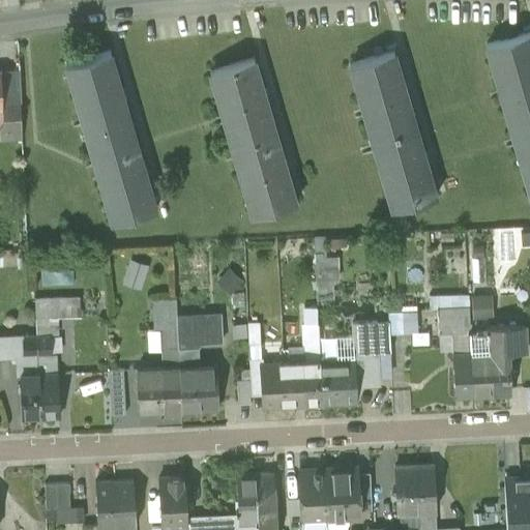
[(512,113),(517,127),(529,122),(529,39),(528,32),(491,43),(496,59),(490,60),(495,78),(501,77),(506,94),(500,96),(506,114),(512,113)]
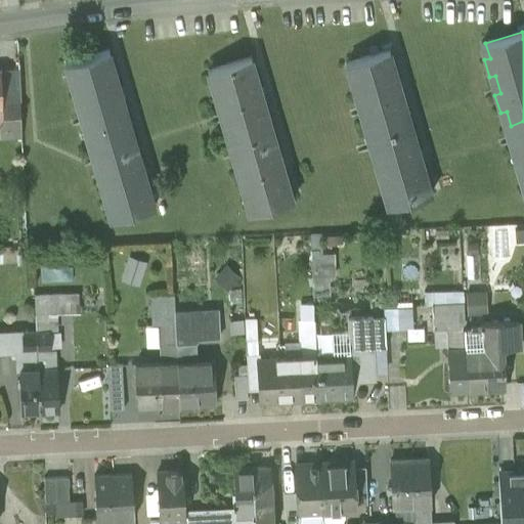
[(490,58),(485,43),(480,44),(484,59),(490,58)]
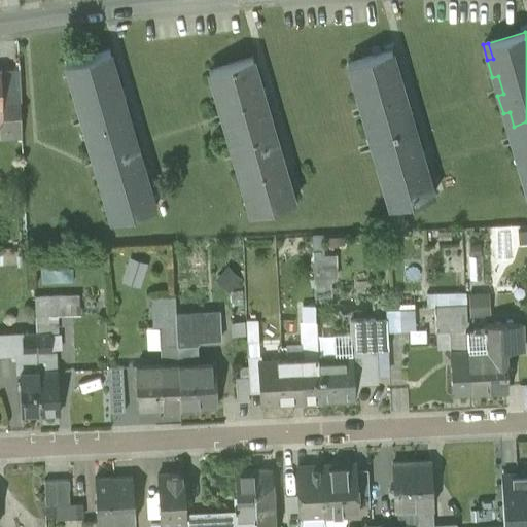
[(370,117),(374,134),(411,123),(390,51),(347,65),(353,84),(359,82),(363,98),(357,99),(363,119),(370,117)]
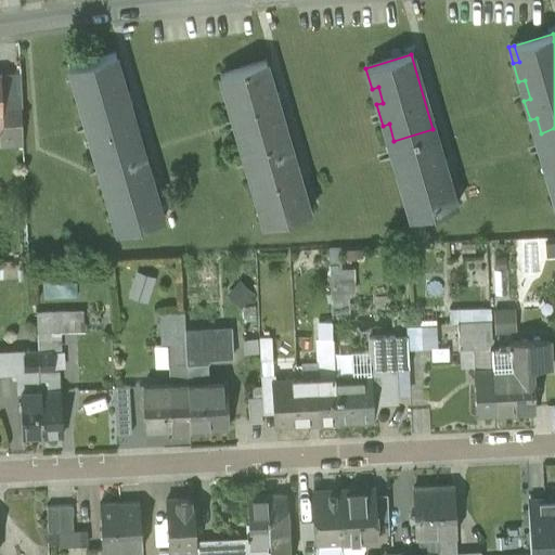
[(94,133),(101,155),(140,143),(113,55),(75,66),(81,88),(75,89),(89,136),(94,133)]
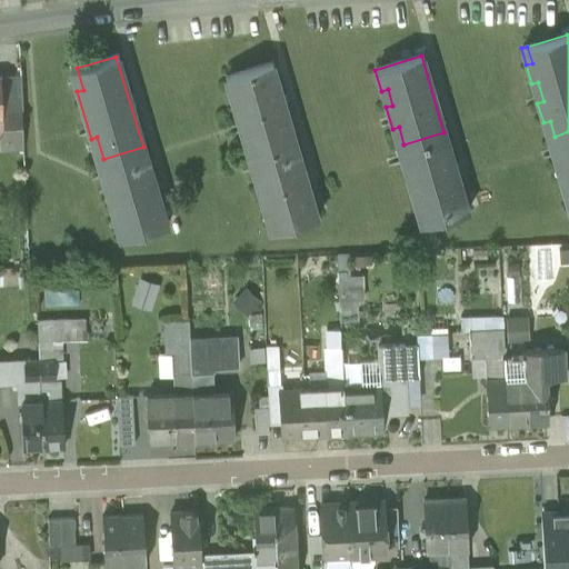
[(249,135),(255,151),(293,140),(271,63),(225,77),(231,99),(238,98),(242,112),(236,115),(242,137),(249,135)]
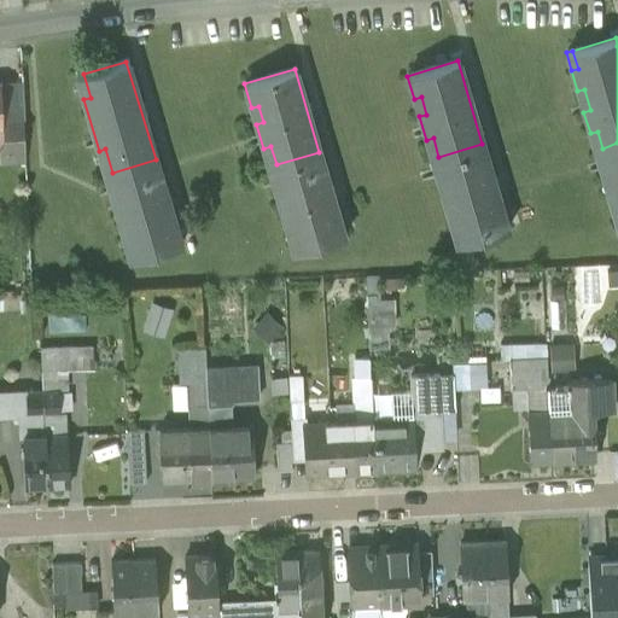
[(76,76),(83,99),(91,98),(83,74),(76,76)]
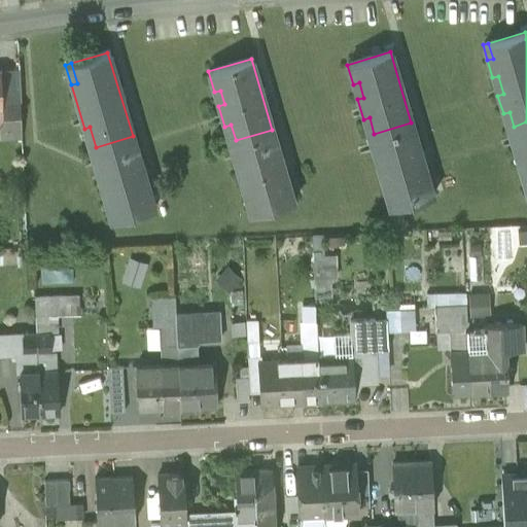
[(0,75),(1,103),(6,103),(20,102),(19,70),(0,71),(0,75)]
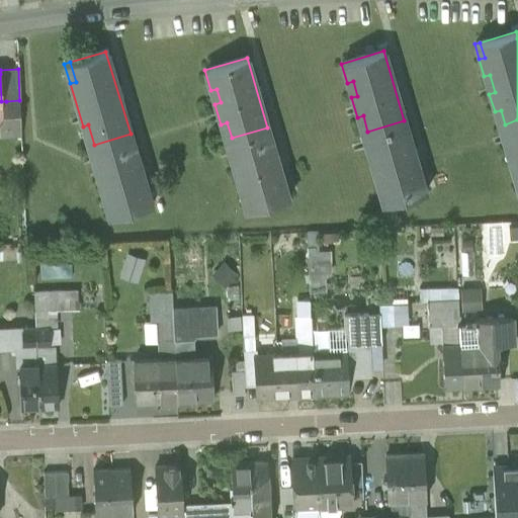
[(490,75),(484,76),(489,94),(495,92),(490,75)]
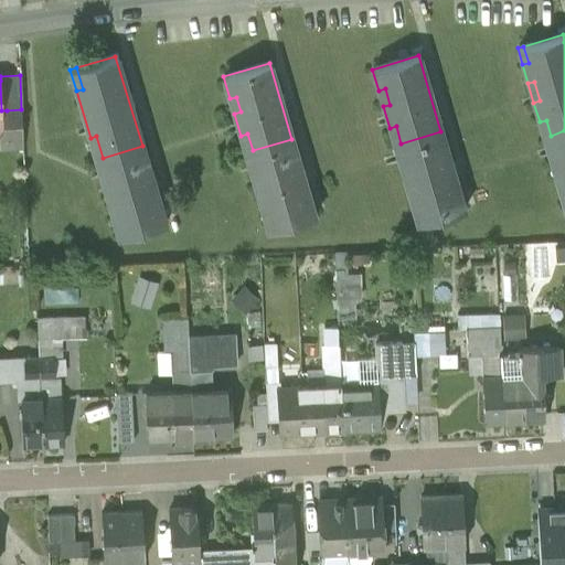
[(379,91),(383,106),(390,105),(385,88),(379,91)]
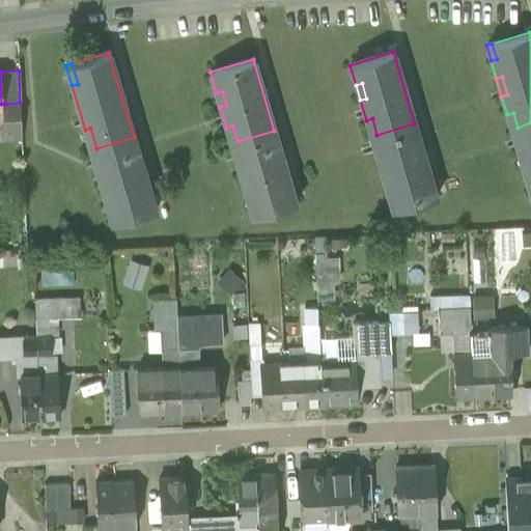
[(216,92),(220,107),(226,105),(222,91),(216,92)]
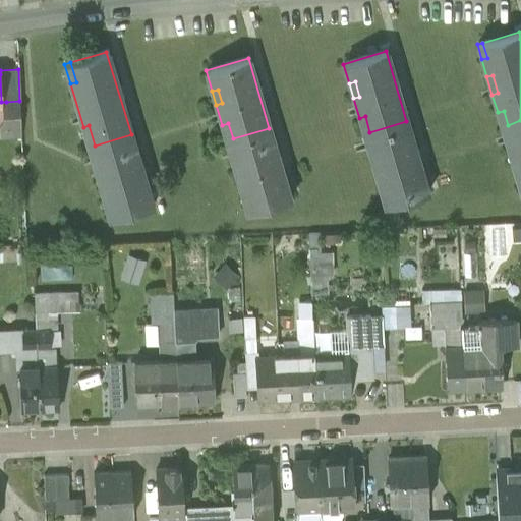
[(21,137),(19,101),(6,102),(8,138),(21,137)]
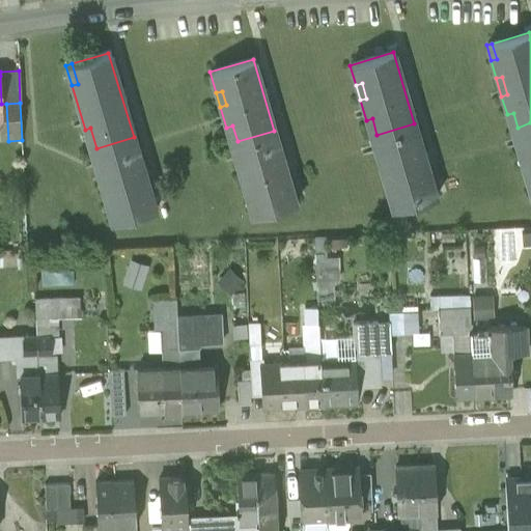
[(513,113),(507,114),(511,129),(518,128),(513,113)]
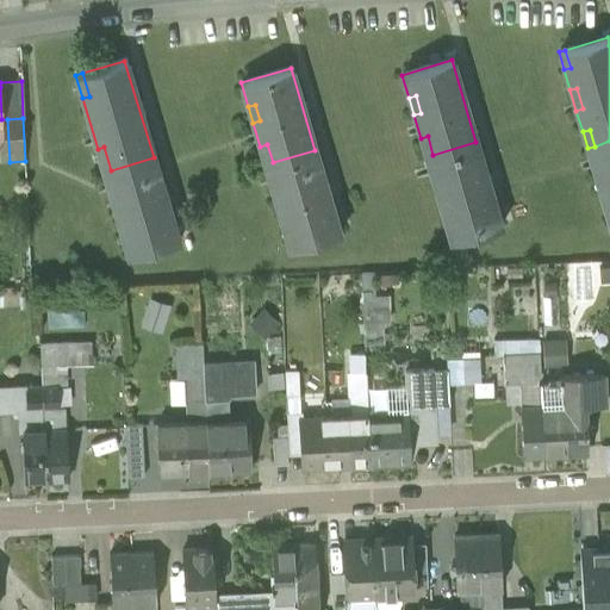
[(421,138),(427,156),(433,155),(428,136),(421,138)]
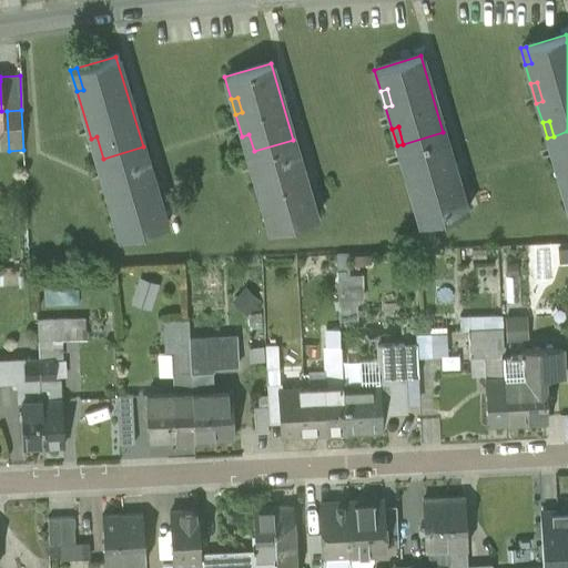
[(567,131),(554,137),(547,138),(554,160),(559,159),(564,174),(558,176),(565,199),(567,196),(567,131)]
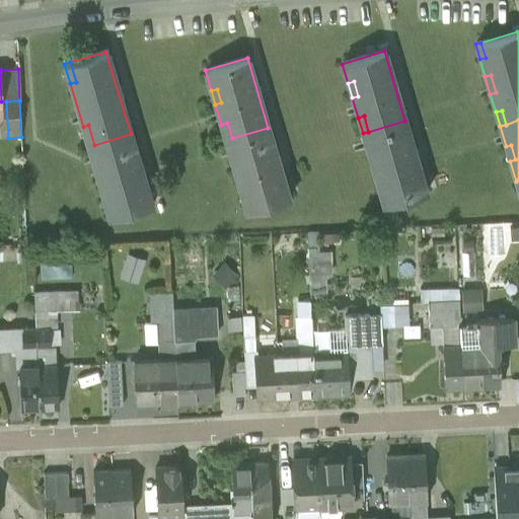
[(425,191),(404,121),(368,132),(363,133),(368,153),(374,151),(378,165),(372,167),(378,188),(384,186),(388,202),(425,191)]
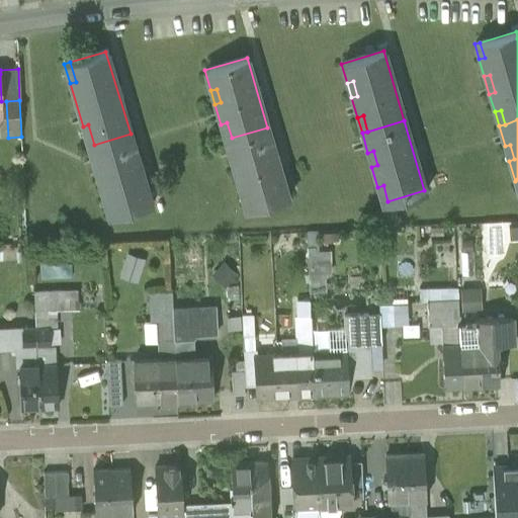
[(221,124),(226,140),(232,138),(227,122),(221,124)]
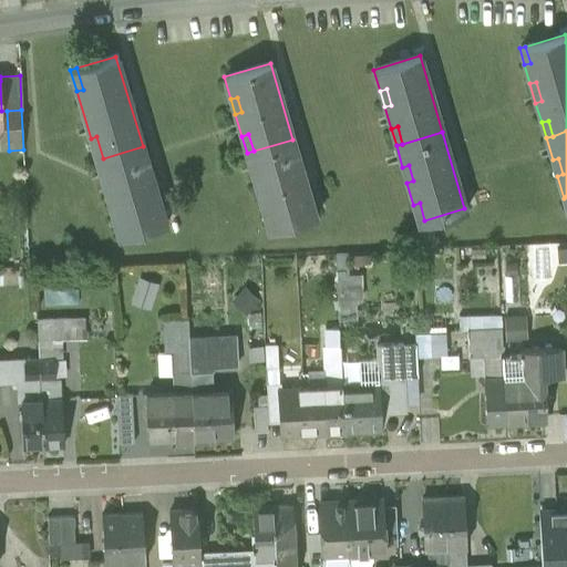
[(91,138),(98,160),(103,158),(96,136),(91,138)]
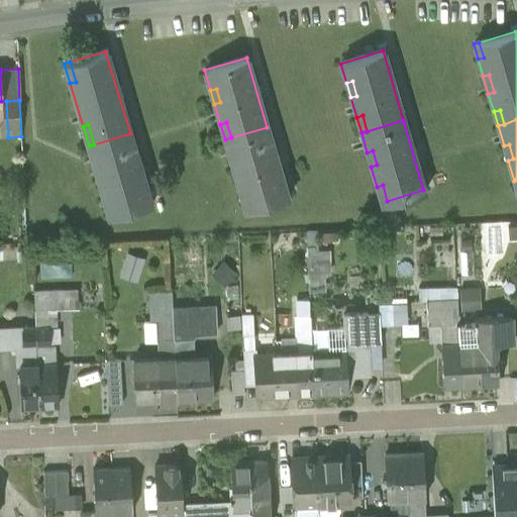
[(288,197),(267,127),(231,137),(225,139),(230,159),(236,158),(240,172),(234,173),(240,194),(246,192),(251,208),(288,197)]
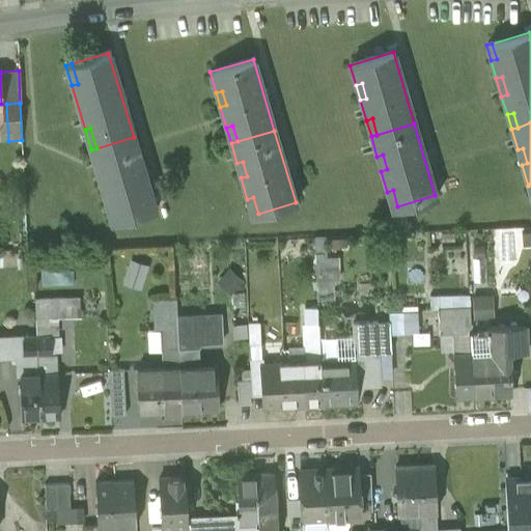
[(155,210),(134,137),(96,148),(91,149),(98,169),(102,168),(106,183),(102,184),(108,204),(112,202),(117,220),(155,210)]
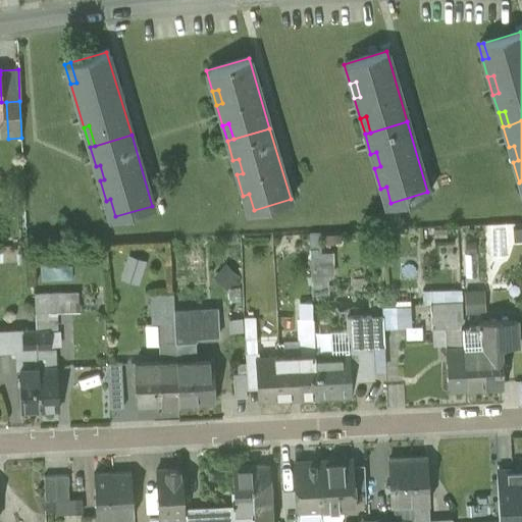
[(514,146),(509,147),(513,162),(518,160),(514,146)]
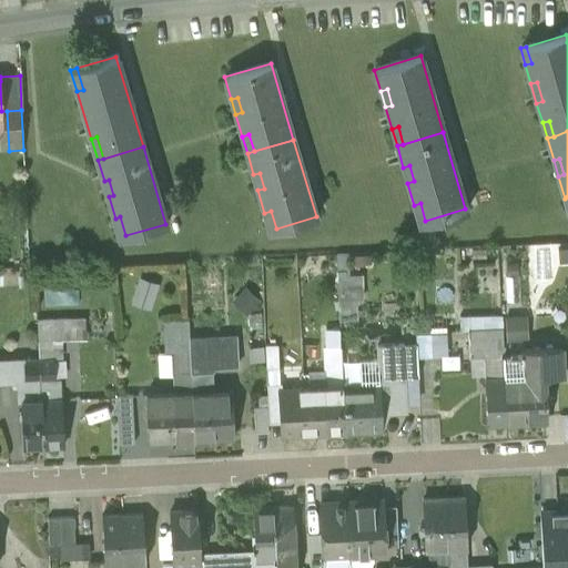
[(403,168),(407,183),(414,181),(409,165),(403,168)]
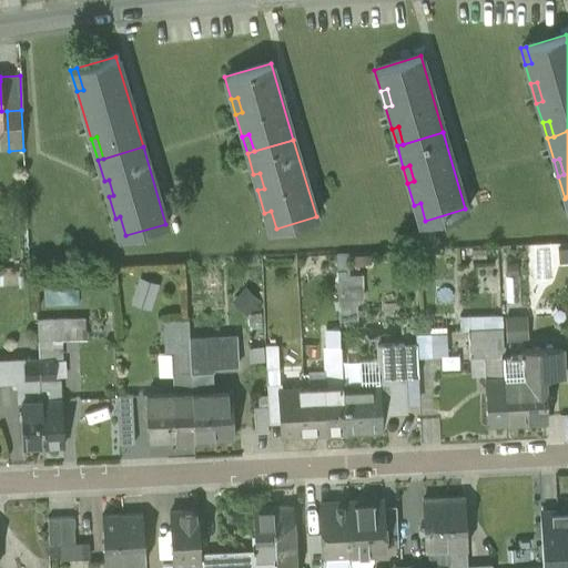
[(253,174),(257,190),(264,189),(260,173),(253,174)]
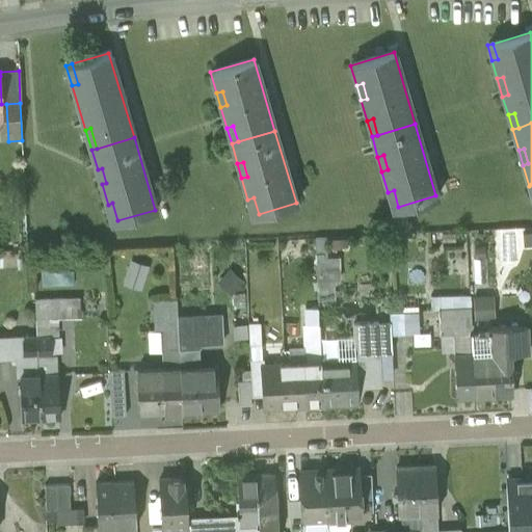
[(98,169),(102,184),(106,183),(102,168),(98,169)]
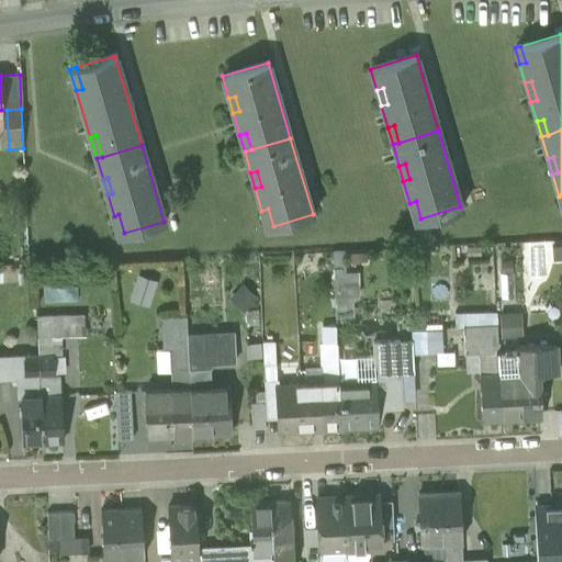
[(415,221),(420,218),(416,201),(409,203),(415,221)]
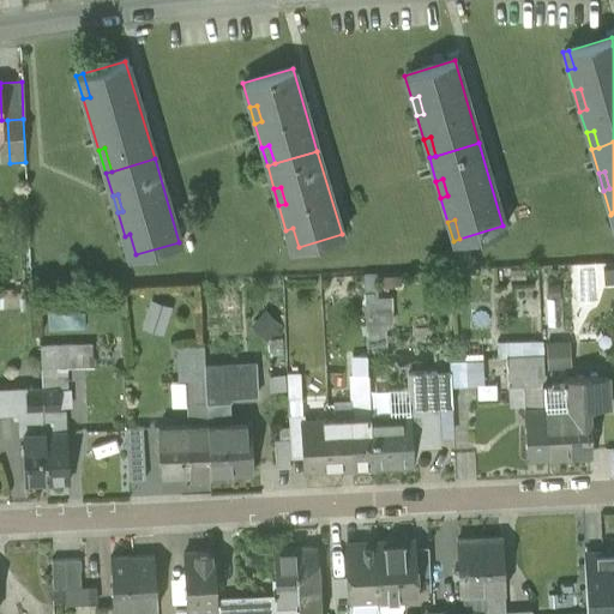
[(292,248),(299,247),(293,228),(286,230),(292,248)]
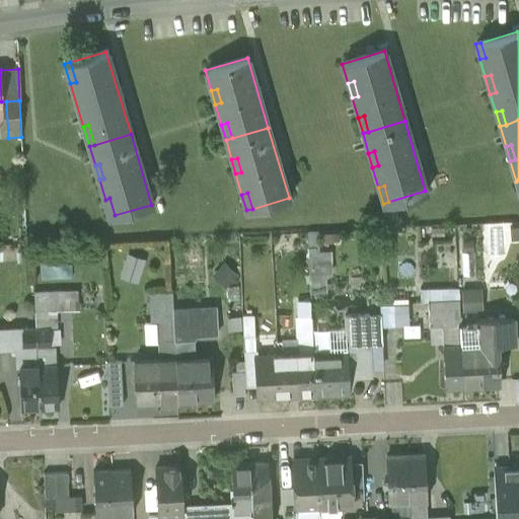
[(109,217),(115,215),(109,198),(105,200),(109,217)]
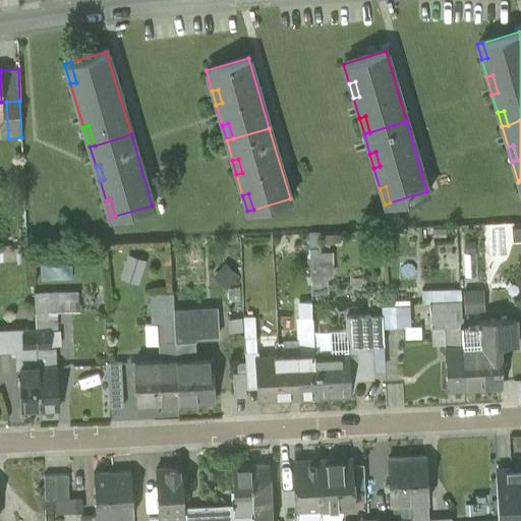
[(520,228),(511,228),(512,242),(520,241),(520,228)]
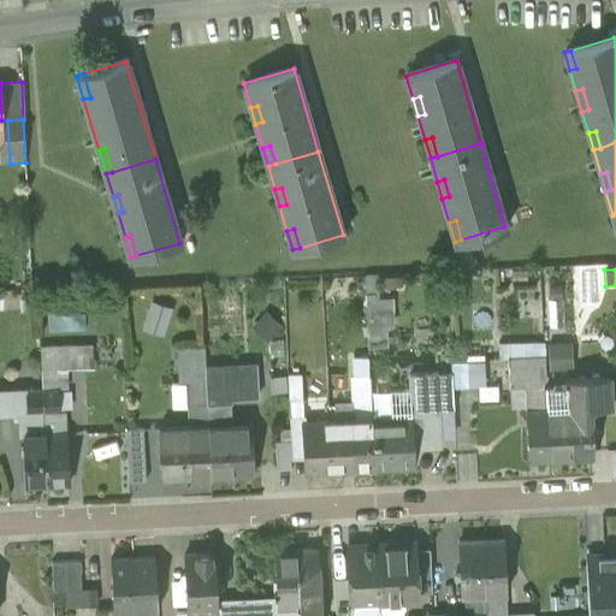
[(377,273),(363,274),(365,300),(378,300),(377,273)]
